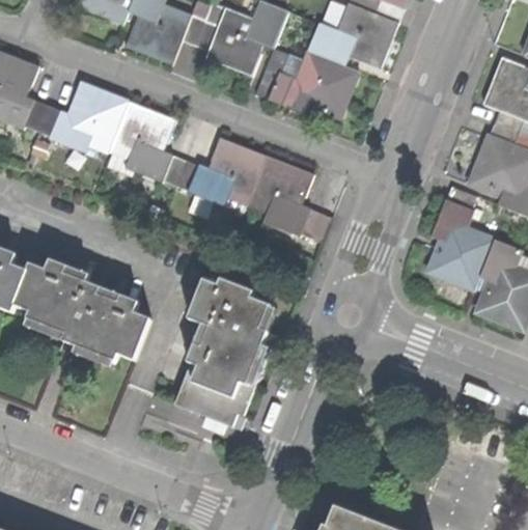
[(122,23),(128,8),(131,0),(78,0),(76,5),(122,23)]
